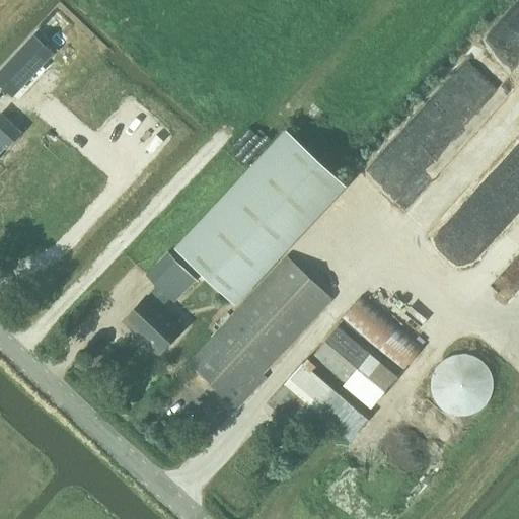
[(476,48),(505,75),(518,61),(518,22),(510,13),(476,48)]
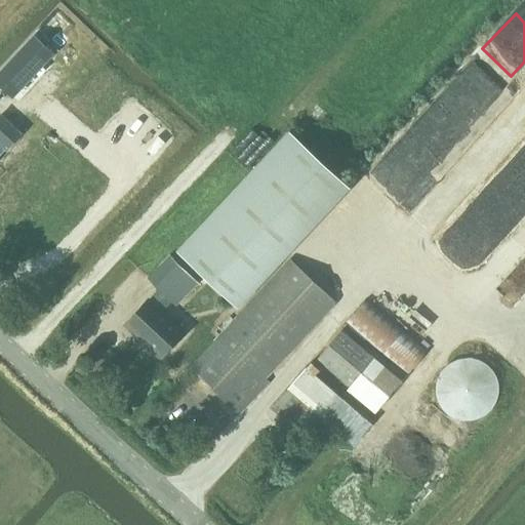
[(52,53),(34,37),(0,73),(0,86),(11,97),(52,53)]
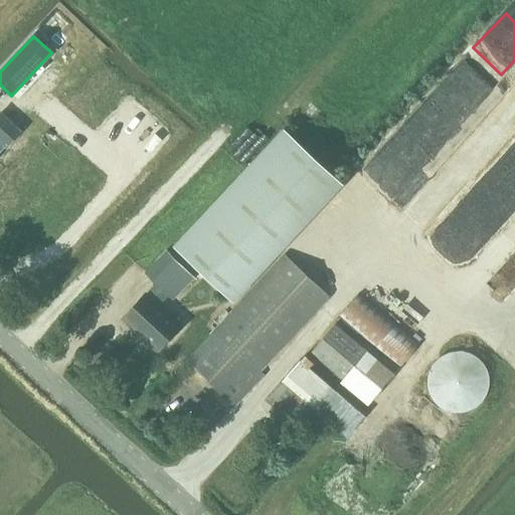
[(6,148),(20,133),(0,114),(0,151),(5,146),(6,148)]
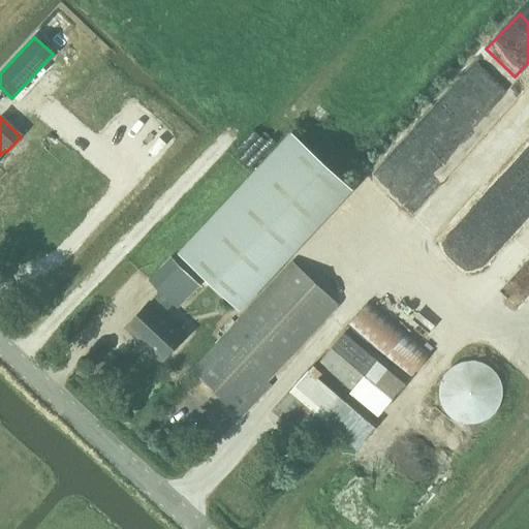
[(352,189),(291,131),(178,252),(239,310),(352,189)]
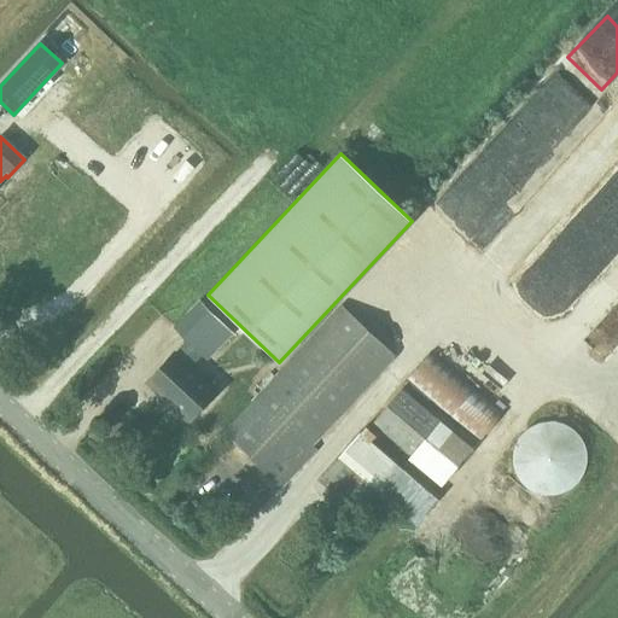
[(174,327),(208,360),(233,333),(199,301),(174,327)]
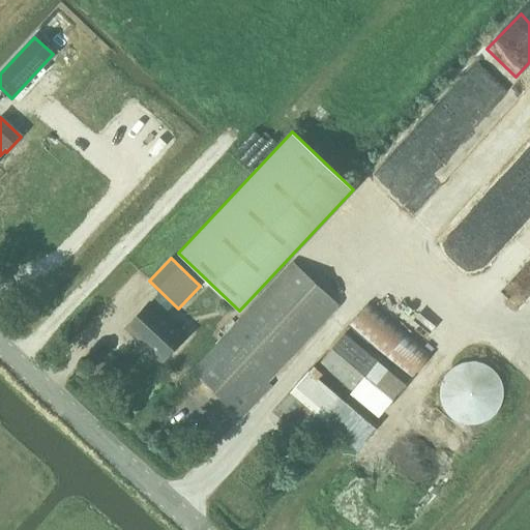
[(266,382),(336,305),(292,264),(192,372),(240,417),(270,385),(266,382)]
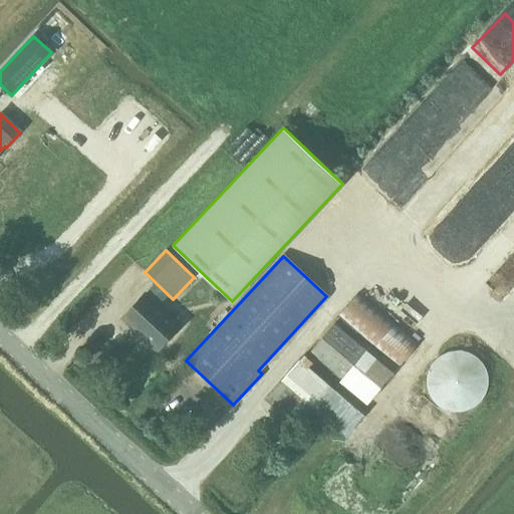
[(120,321),(159,357),(185,330),(147,294),(120,321)]
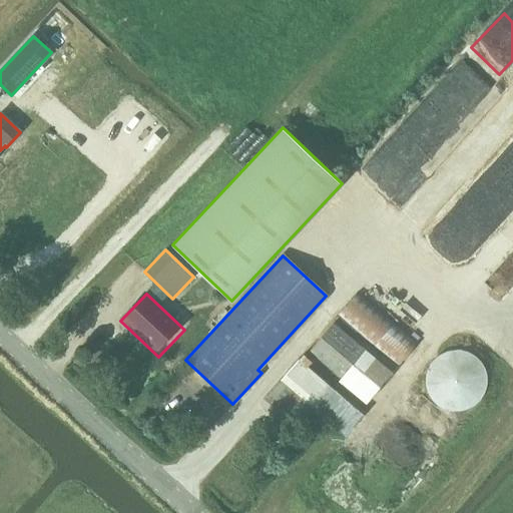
[(418,343),(358,294),(339,316),(400,365),(418,343)]
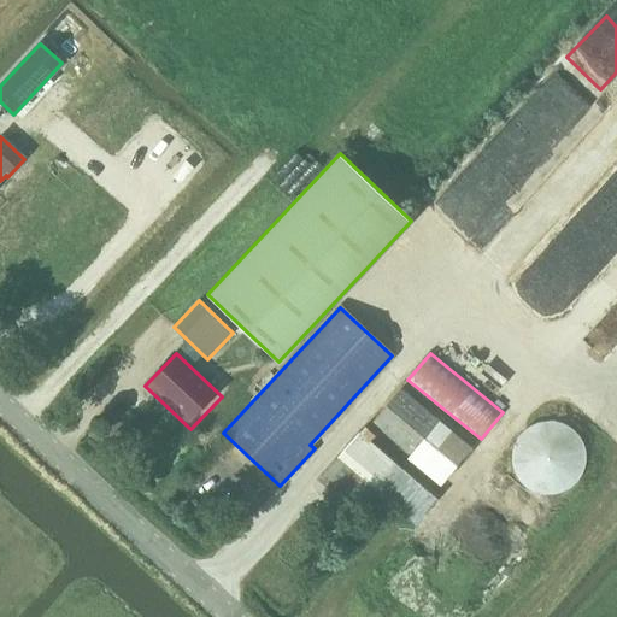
[(404,392),(374,423),(411,456),(409,458),(440,485),(470,448),(404,392)]
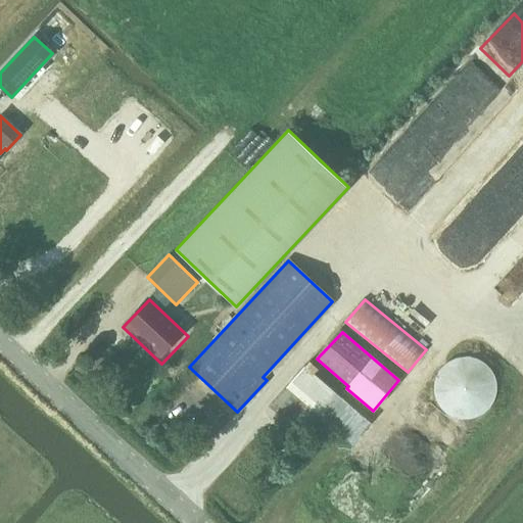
[(498,389),(498,388),(497,381),(495,375),(492,370),(487,365),(483,362),(478,359),(472,358),(465,357),(459,358),(454,360),(448,363),(443,367),(439,372),(437,378),(435,383),(435,389),(436,396),(438,402),(441,408),(445,412),(450,415),(457,418),(462,419),(468,420),(474,419),(480,417),(485,414),(489,410),(493,405),(495,399),(497,394),(498,389)]
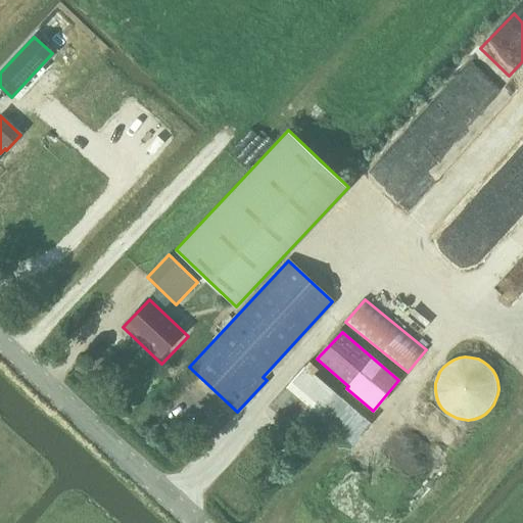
[(310,362),(287,387),(321,417),(350,444),(371,423),(314,375),(318,369),(310,362)]
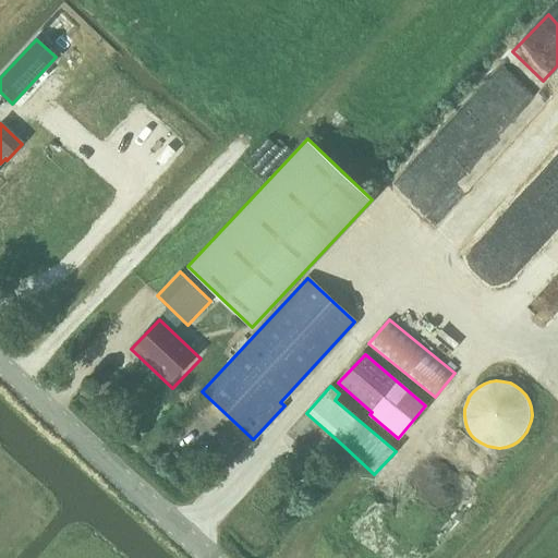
[(306,413),(288,435),(299,445),(306,437),(330,459),(342,445),(306,413)]
